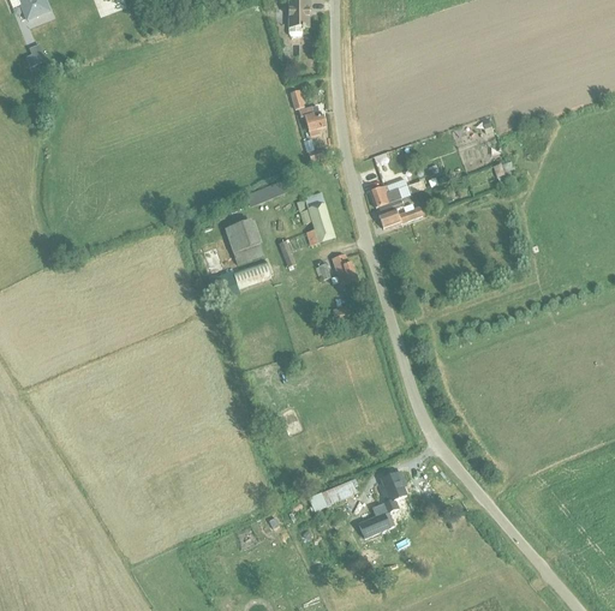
[(10,0),(13,6),(21,3),(27,19),(51,10),(47,0),(39,0),(10,0)]
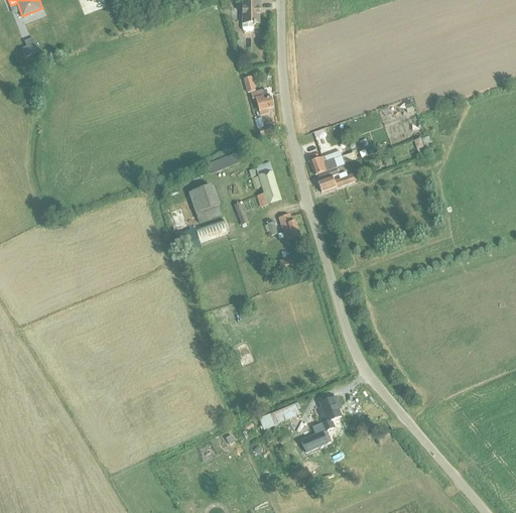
[(241,22),(241,27),(242,30),(245,31),(249,31),(251,29),(252,27),(252,22),(258,22),(258,7),(259,7),(259,0),(241,0),(241,22)]
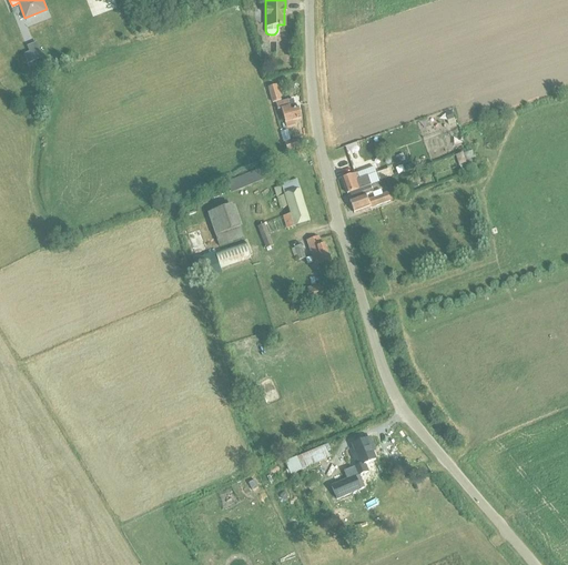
[(34,49),(38,57),(50,52),(46,43),(41,46),(37,37),(29,40),(33,50),(34,49)]
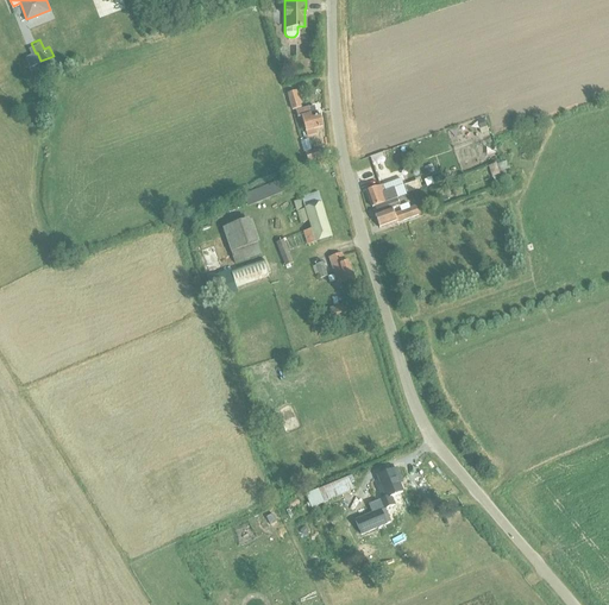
[(288,93),(293,109),(301,106),(296,90),(288,93)]
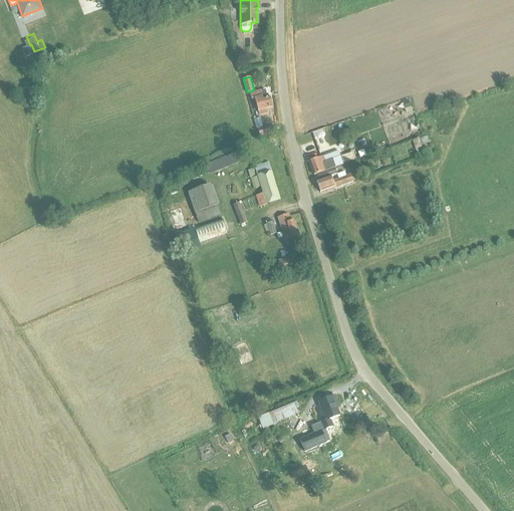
[(261,89),(250,92),(252,98),(255,97),(260,113),(267,111),(266,107),(273,104),(270,95),(268,96),(265,88),(261,89)]
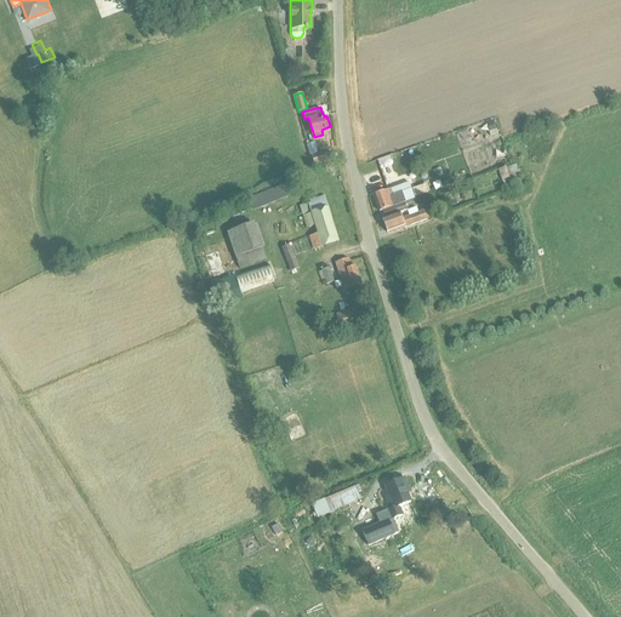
[(312,155),(314,163),(328,159),(325,150),(312,155)]
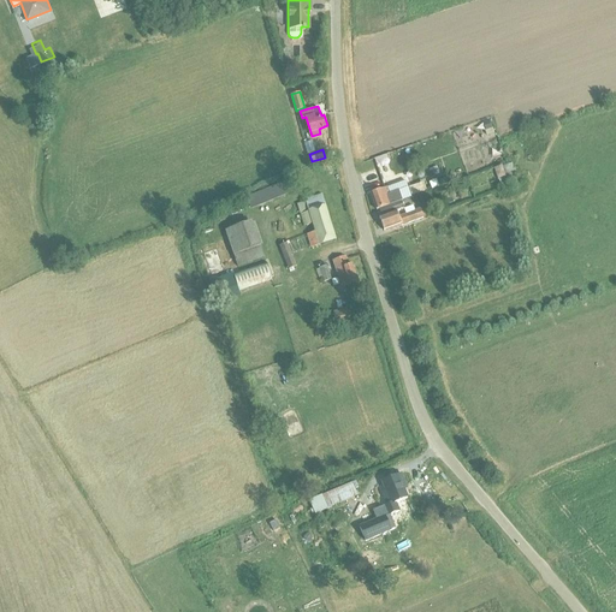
[(425,178),(412,180),(413,189),(426,188),(425,178)]
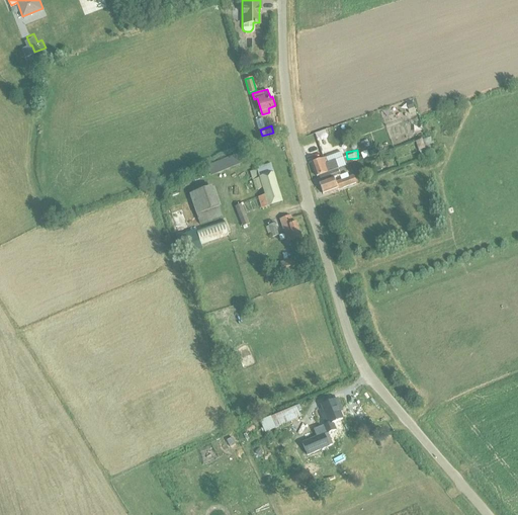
[(224,159),(226,166),(241,160),(239,154),(224,159)]
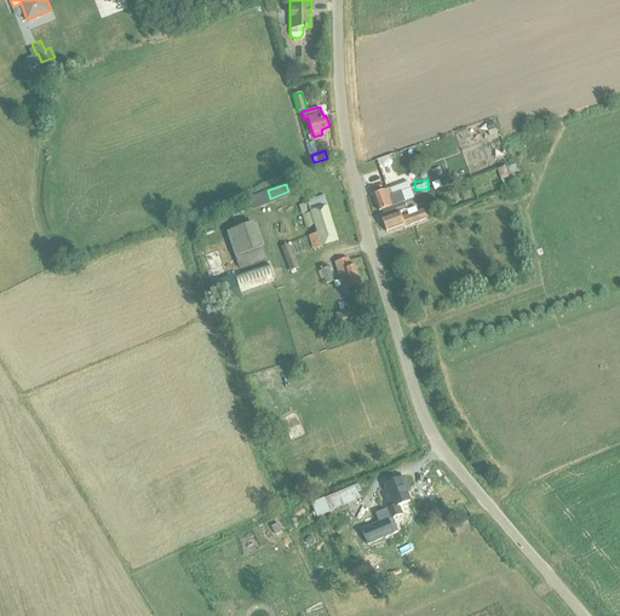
[(390,186),(373,193),(379,209),(383,208),(405,200),(413,197),(412,194),(413,193),(411,186),(392,193),(390,186)]
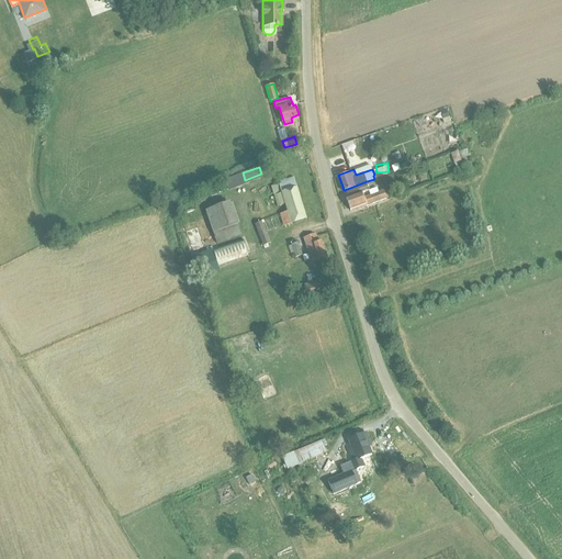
[(280,212),(283,224),(306,217),(294,176),(279,180),(279,182),(271,185),(278,204),(284,202),(287,210),(280,212)]
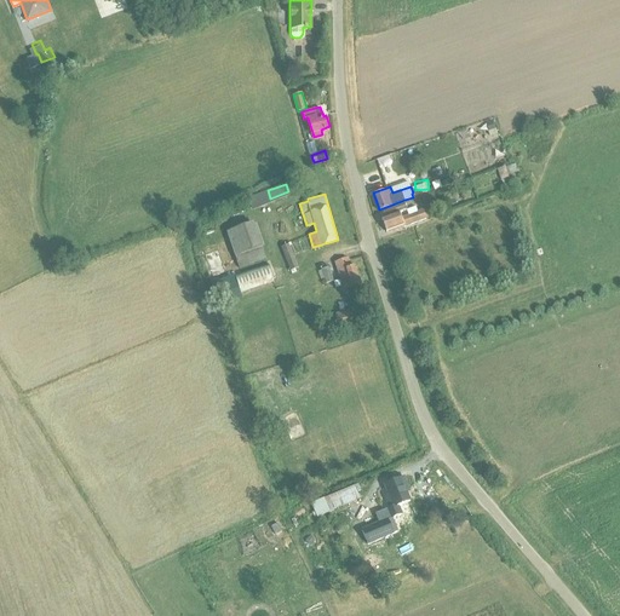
[(383,208),(385,216),(383,217),(386,229),(405,223),(405,224),(431,216),(428,206),(417,211),(415,203),(407,207),(405,200),(383,208)]
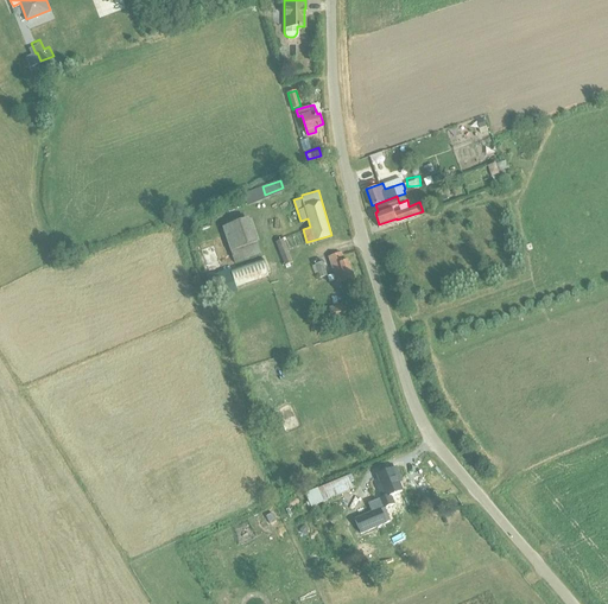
[(249,217),(229,223),(223,226),(234,260),(260,252),(257,241),(258,241),(249,217)]
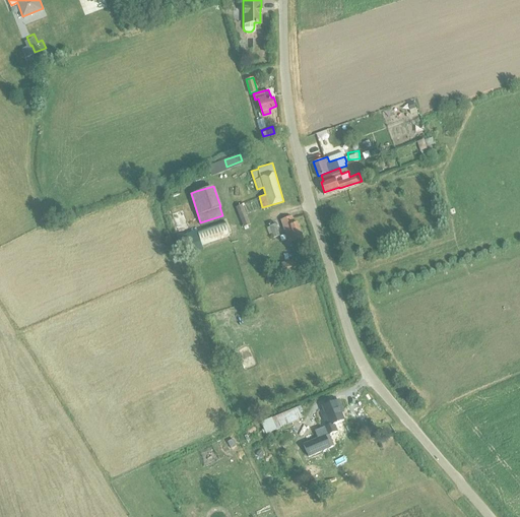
[(235,205),(243,224),(249,222),(242,202),(235,205)]
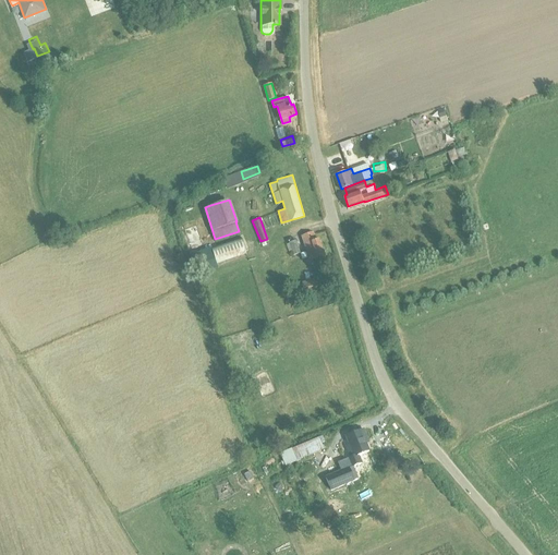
[(302,233),(310,258),(326,254),(320,237),(316,239),(313,230),(302,233)]
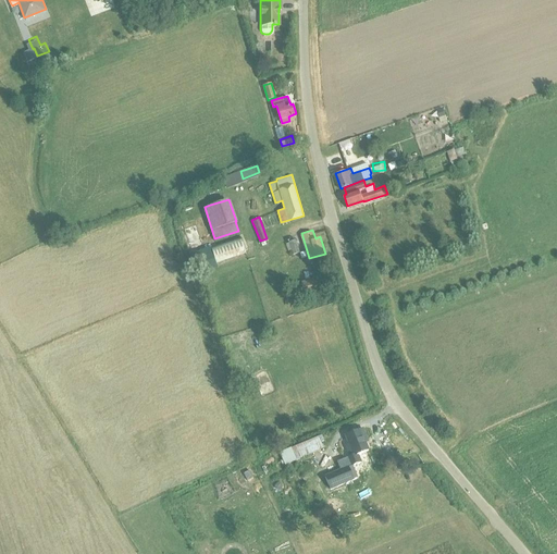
[(219,259),(249,248),(244,234),(213,245),(219,259)]
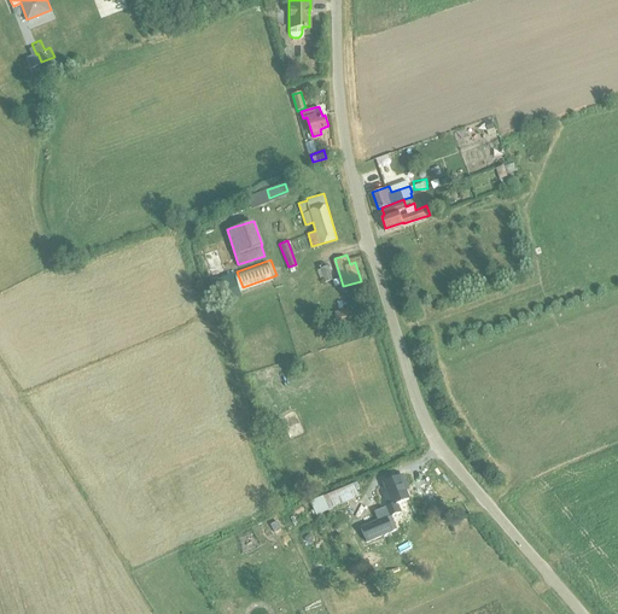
[(308,281),(309,290),(330,282),(328,279),(332,278),(327,263),(320,265),(320,267),(316,268),(320,276),(308,281)]
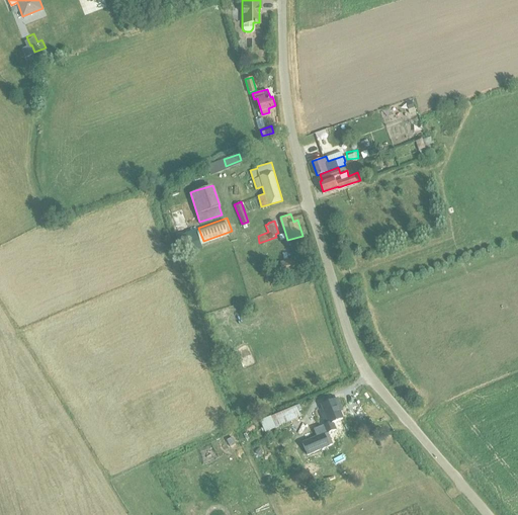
[(292,265),(298,265),(297,258),(280,260),(282,272),(293,271),(292,265)]
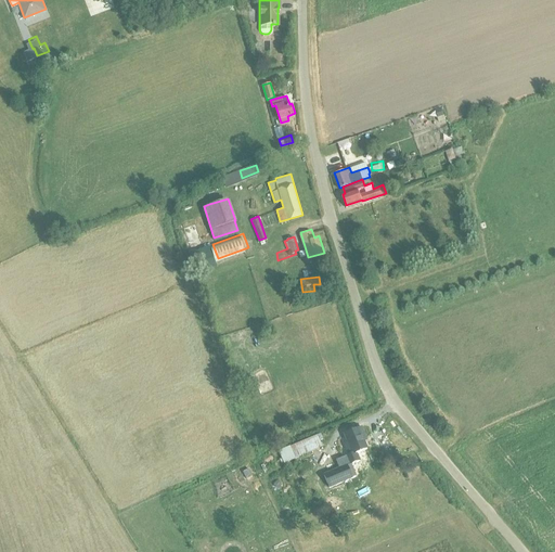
[(361,425),(345,432),(349,444),(347,446),(349,452),(346,454),(346,456),(337,459),(340,466),(324,473),(330,485),(346,478),(356,474),(350,462),(359,458),(357,451),(366,446),(363,436),(365,435),(361,425)]
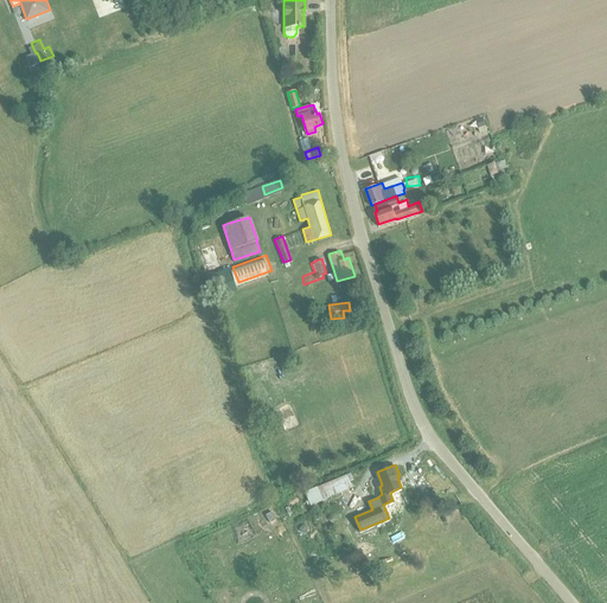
[(330,480),(306,491),(311,502),(334,493),(330,480)]
